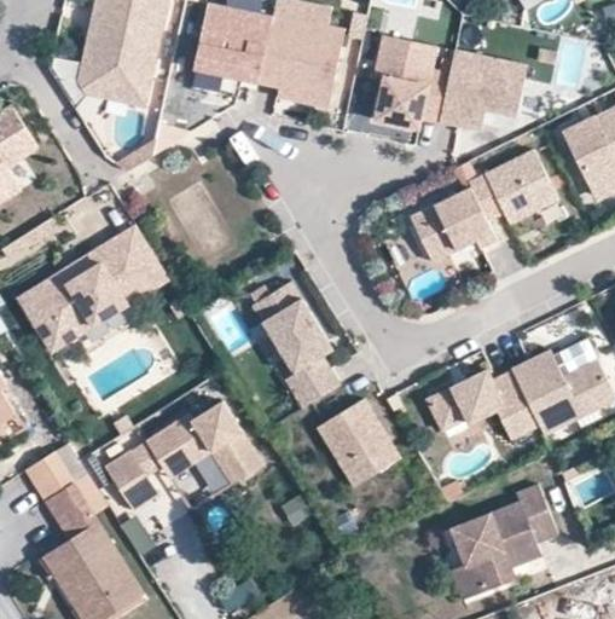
[(100,0),(92,39),(86,38),(80,67),(102,71),(96,99),(140,109),(164,0),(100,0)]
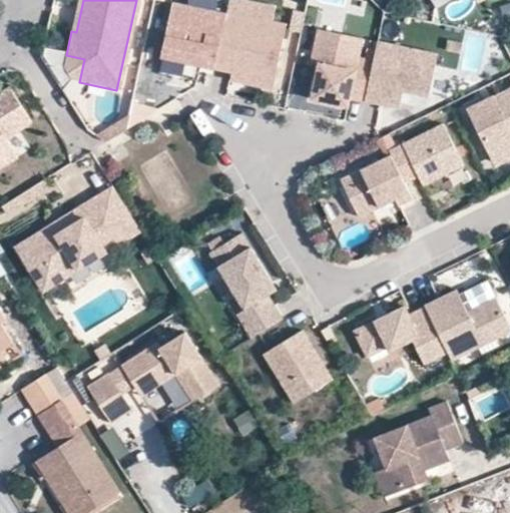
[(78,0),(71,31),(76,32),(83,0),(78,0)]
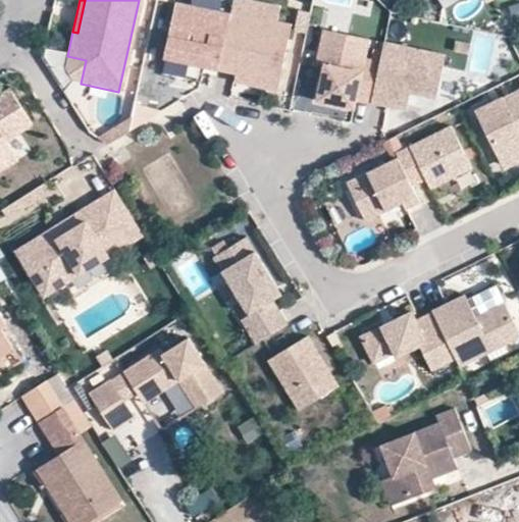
[(229,12),(174,1),(163,55),(218,66),(229,12)]
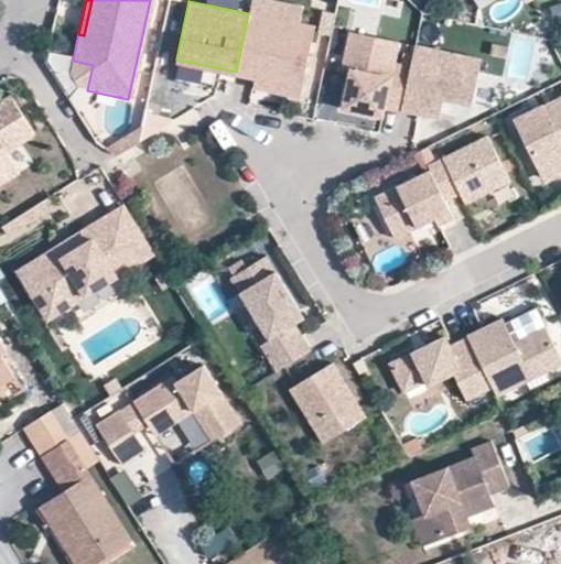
[(248,11),(248,13),(236,72),(252,76),(255,76),(257,67),(283,73),(279,91),(299,96),(314,25),(248,11)]
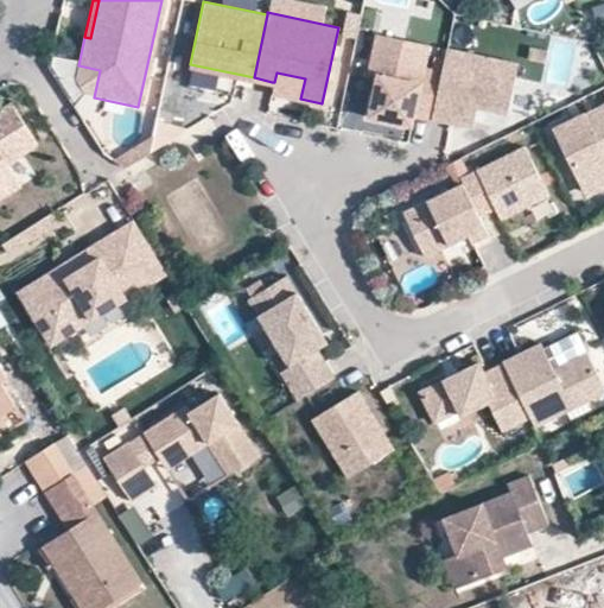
[(428,43),(377,32),(369,70),(377,71),(368,114),(411,124),(413,113),(432,116),(442,69),(424,65),(428,43)]
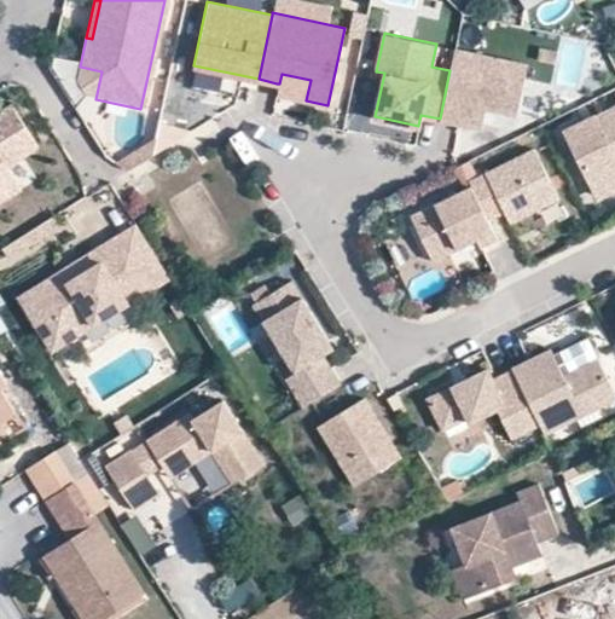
[(450,70),(440,119),(481,127),(485,108),(516,114),(527,63),(454,48),(450,70)]
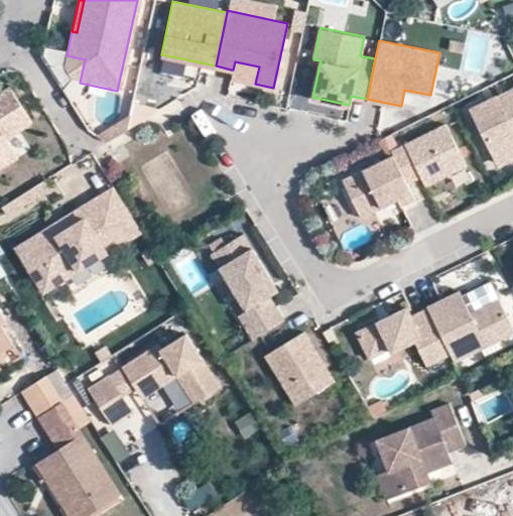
[(85,59),(67,55),(63,67),(70,81),(80,83),(85,59)]
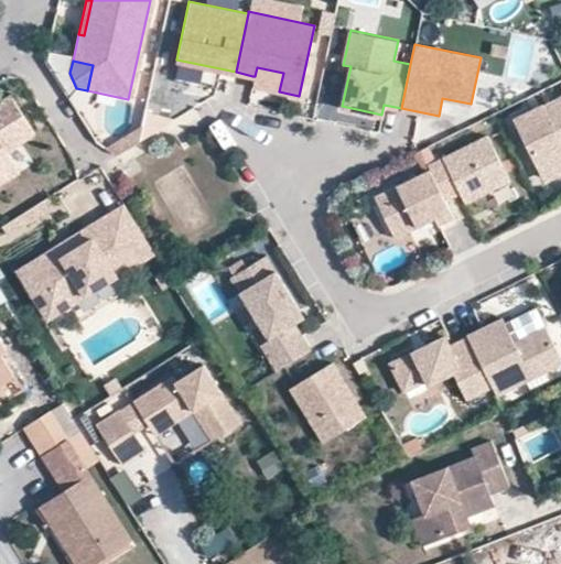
[(255,76),(252,76),(250,86),(279,91),(283,73),(257,67),(255,76)]
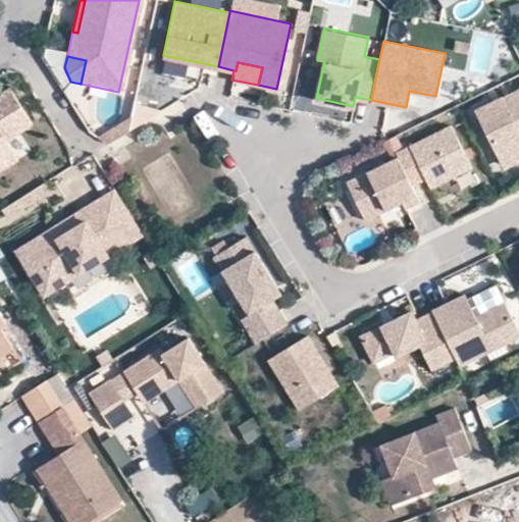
[(0,159),(11,153),(3,141),(16,133),(30,123),(8,89),(0,93),(0,159)]
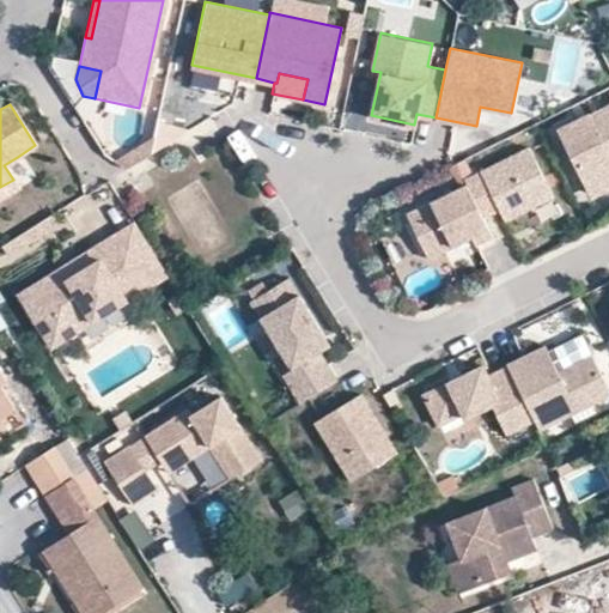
[(608,107),(561,132),(585,182),(608,169),(608,163),(604,155),(608,151),(608,107)]
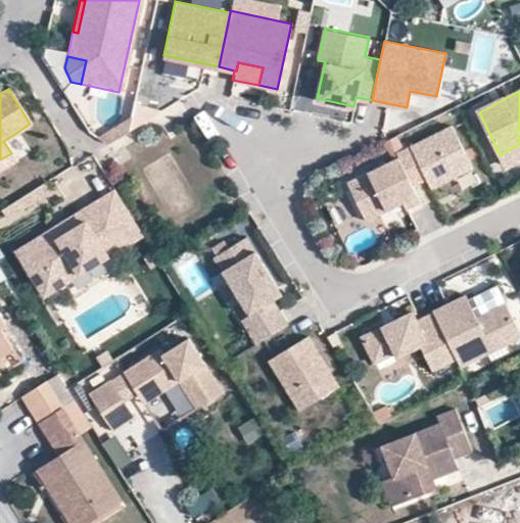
[(451,125),(395,152),(397,156),(412,184),(425,178),(430,187),(472,165),(451,125)]
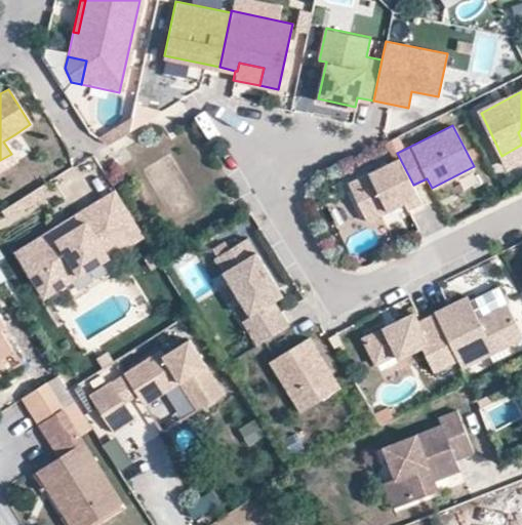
[(521,139),(521,145),(502,156),(508,167),(521,159),(521,129),(518,132),(521,139)]
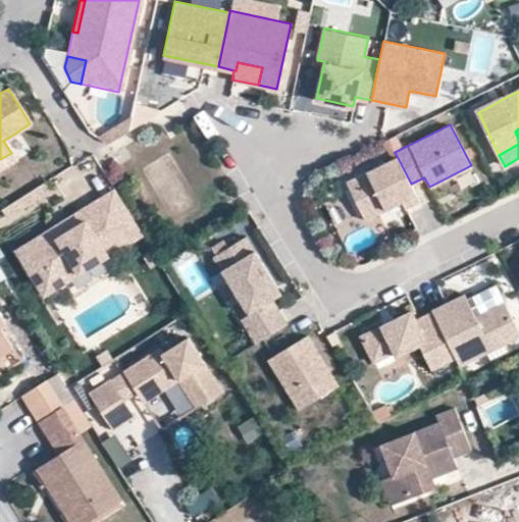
[(0,168),(15,159),(11,153),(0,159),(0,168)]
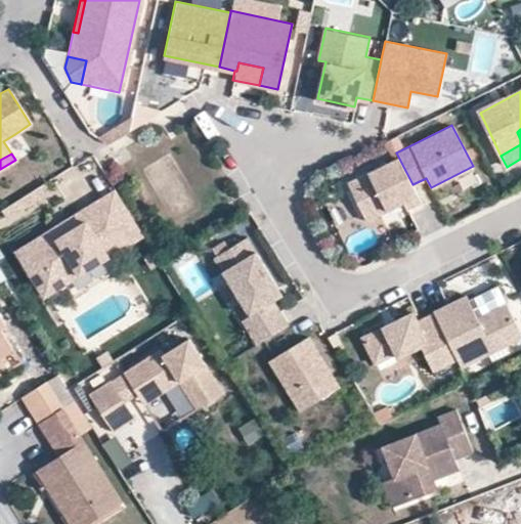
[(413,184),(398,157),(348,182),(366,219),(402,201),(406,208),(421,201),(413,184)]
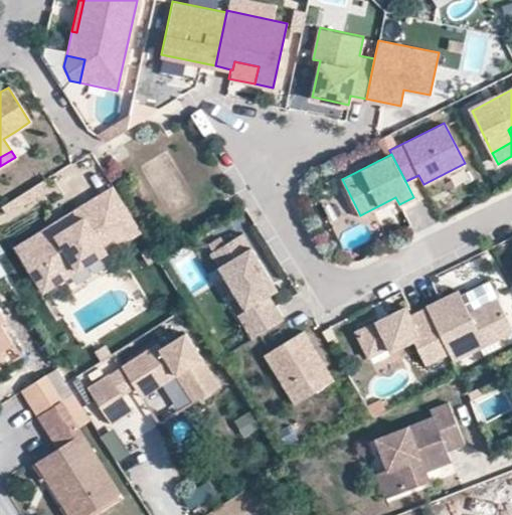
[(137,227),(113,186),(77,208),(83,217),(56,234),(50,225),(16,246),(43,291),(68,276),(66,271),(137,227)]
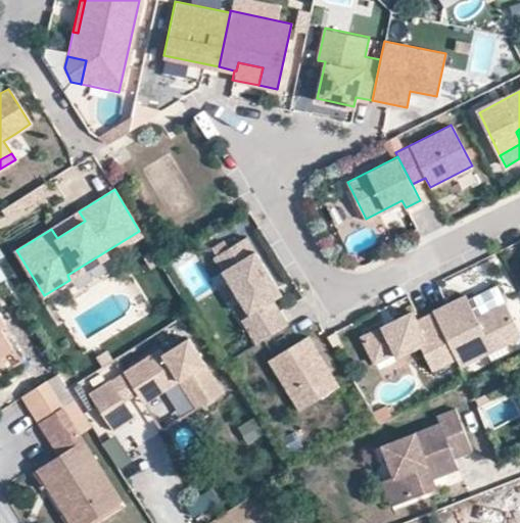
[(351,195),(330,202),(340,232),(361,226),(351,195)]
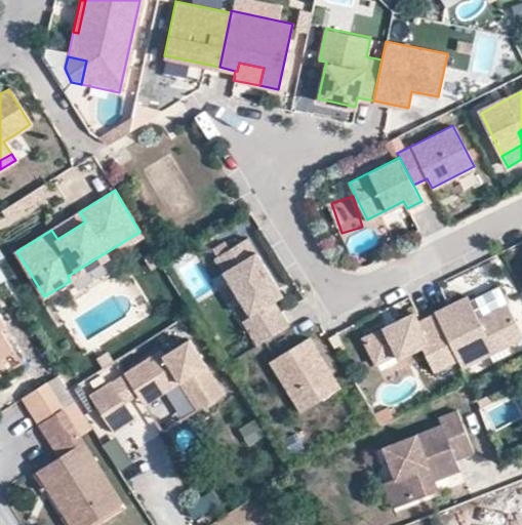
[(79,212),(51,230),(57,239),(85,221),(79,212)]
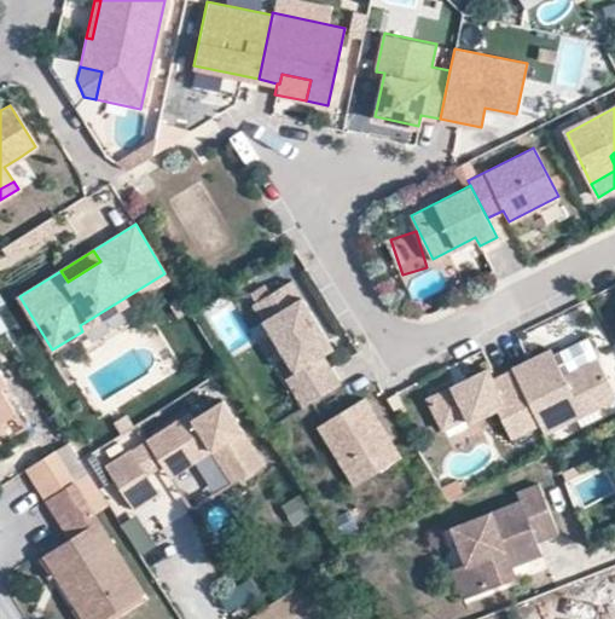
[(164,273),(80,325),(82,331),(168,278),(164,273)]
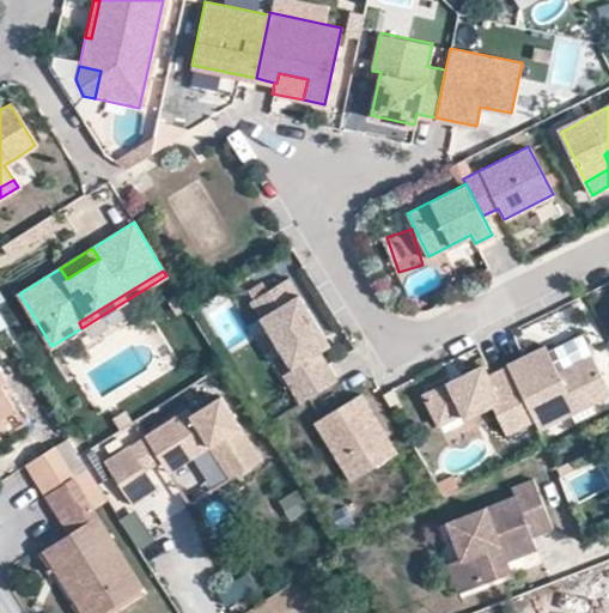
[(302,399),(339,375),(321,347),(332,341),(288,275),(250,299),(299,375),(291,381),(302,399)]
